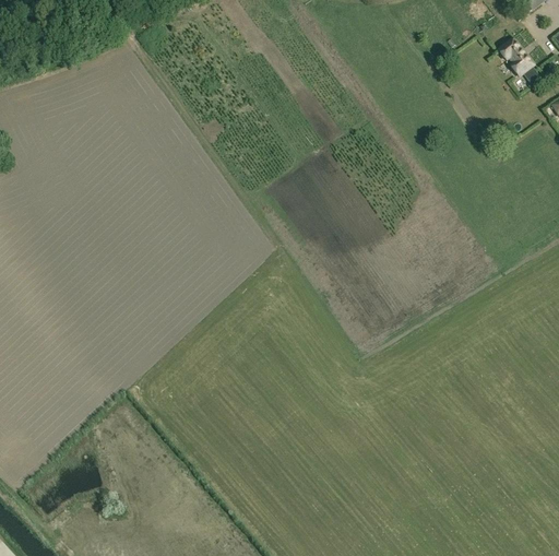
[(536,63),(514,35),(497,48),(508,61),(510,59),(513,62),(510,64),(520,77),(536,63)]
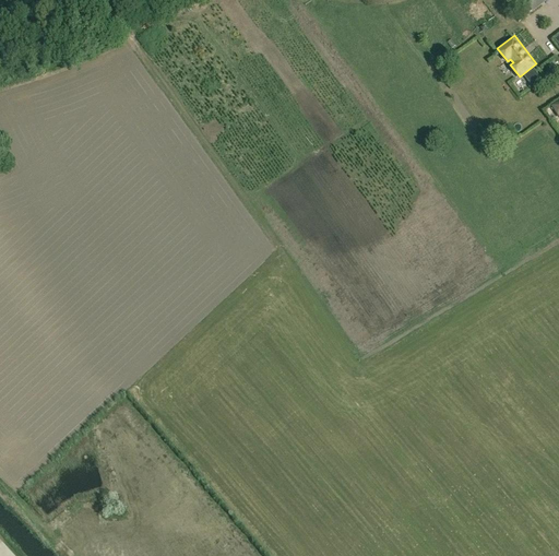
[(447,40),(451,47),(456,43),(451,36),(447,40)]
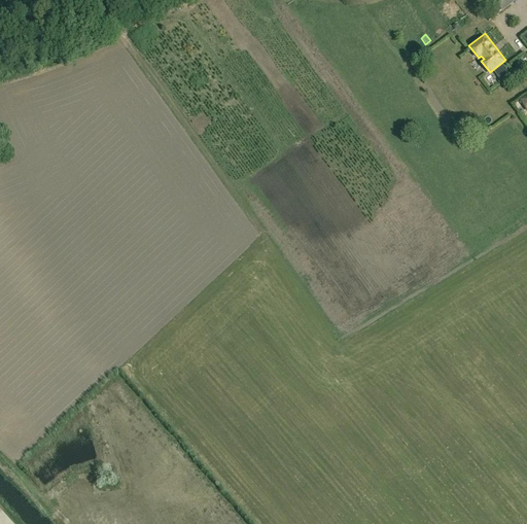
[(522,50),(526,47),(523,40),(518,43),(522,50)]
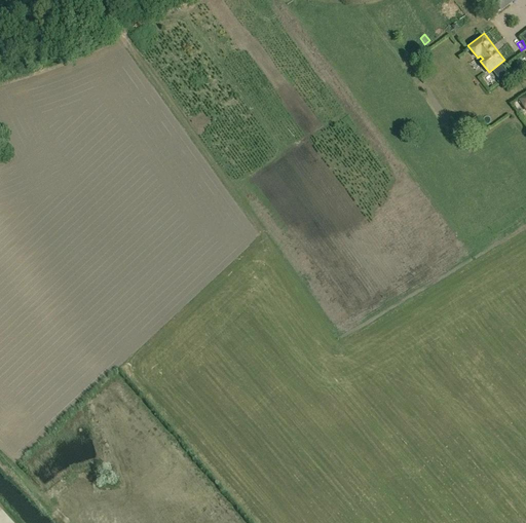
[(506,80),(514,73),(506,66),(499,73),(506,80)]
